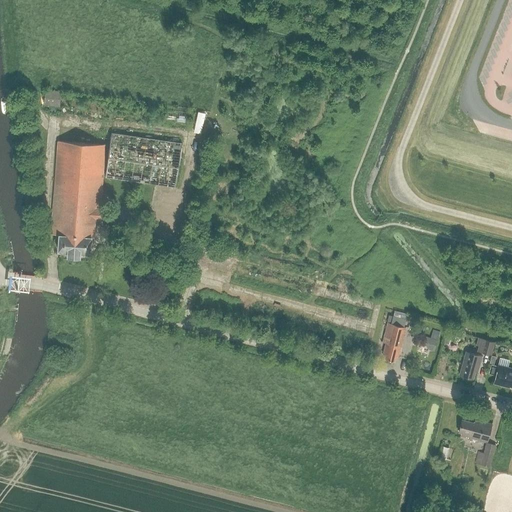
[(60,107),(61,93),(46,91),(44,105),(60,107)]
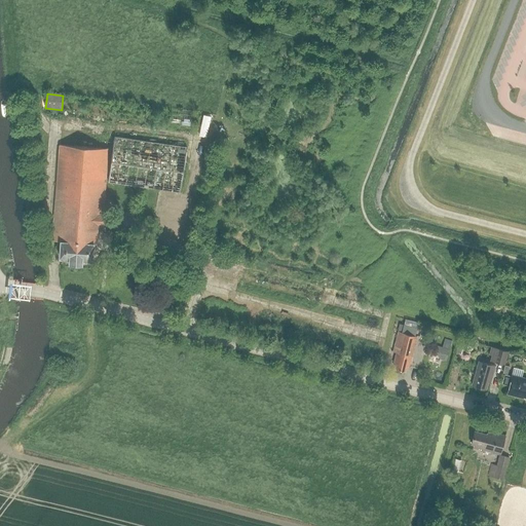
[(182,188),(189,146),(145,139),(150,145),(154,146),(154,148),(160,154),(158,167),(161,172),(155,178),(155,180),(148,179),(154,186),(158,182),(167,184),(170,187),(171,182),(176,188),(177,182),(182,188)]
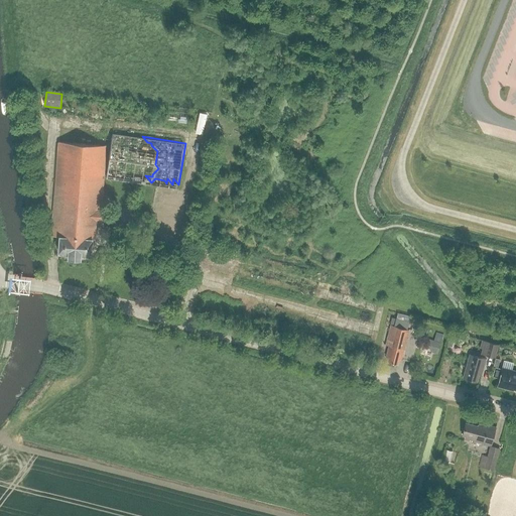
[(101,223),(102,212),(100,212),(106,147),(58,142),(52,229),(55,229),(54,237),(59,237),(58,253),(69,254),(68,258),(80,259),(81,255),(91,256),(92,240),(95,241),(97,222),(101,223)]
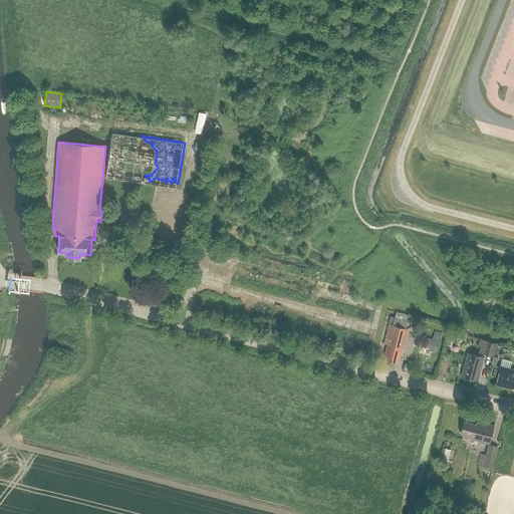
[(116,223),(117,212),(107,211),(106,221),(116,223)]
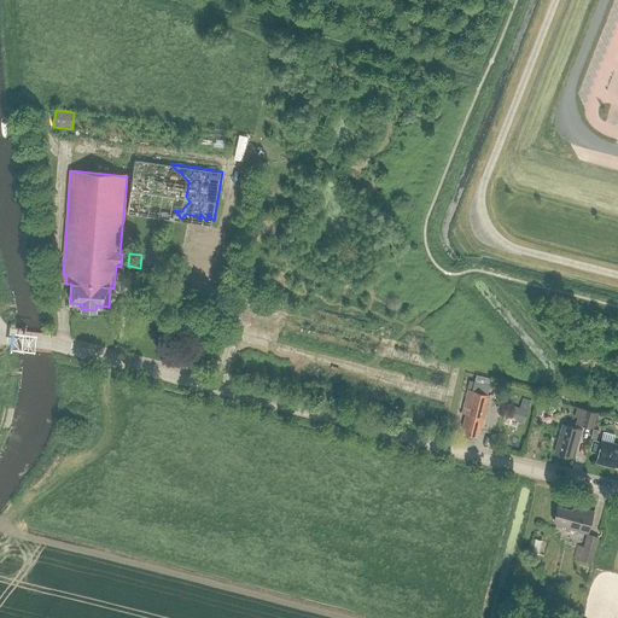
[(479,432),(489,396),(487,395),(490,379),(474,375),(471,391),(468,390),(462,414),(466,414),(462,429),(466,429),(465,433),(476,436),(477,432),(479,432)]
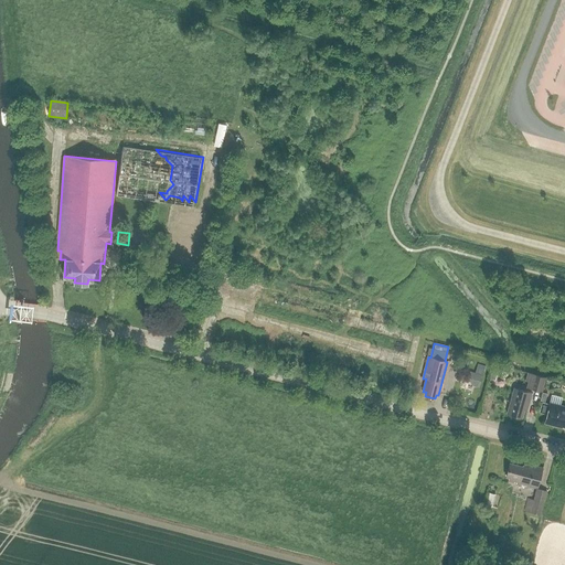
[(503,376),(505,369),(498,366),(494,373),(503,376)]
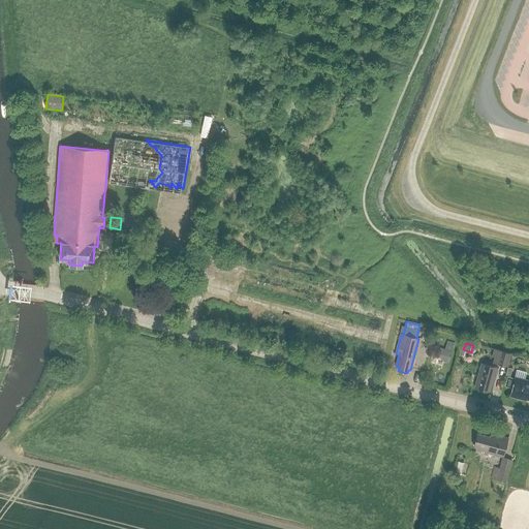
[(452,351),(444,349),(441,362),(448,364),(452,351)]
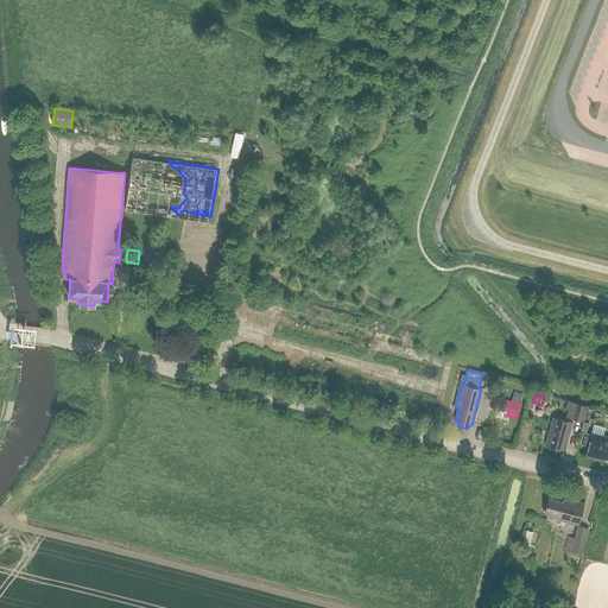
[(586,406),(567,401),(564,411),(567,411),(564,417),(581,422),(586,406)]
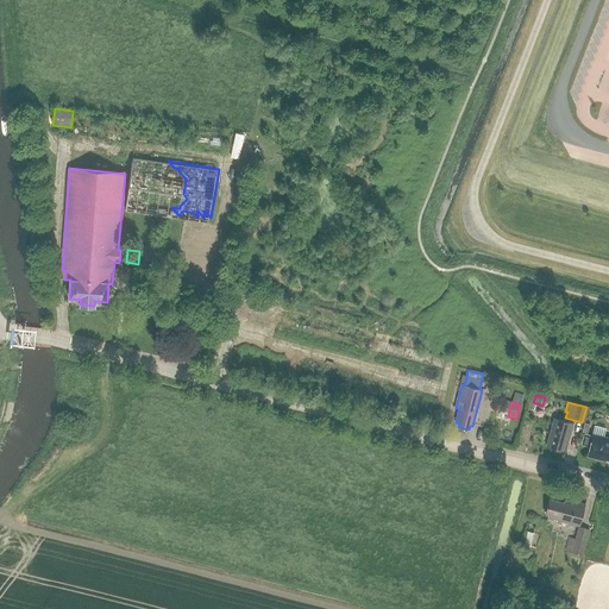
[(569,439),(572,424),(554,419),(546,446),(563,451),(566,438),(569,439)]
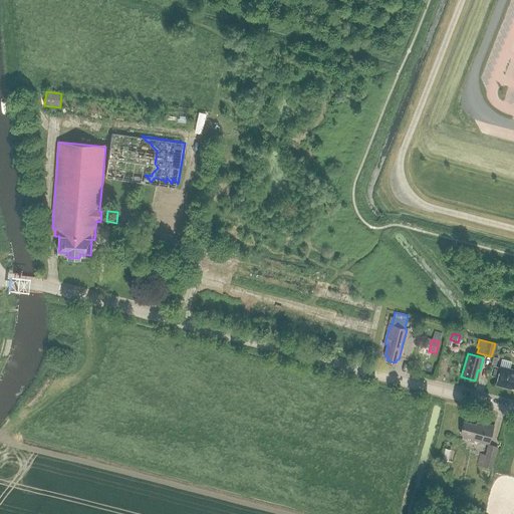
[(513,369),(508,368),(508,370),(494,366),(491,376),(497,377),(495,386),(504,388),(505,387),(513,389),(513,369)]
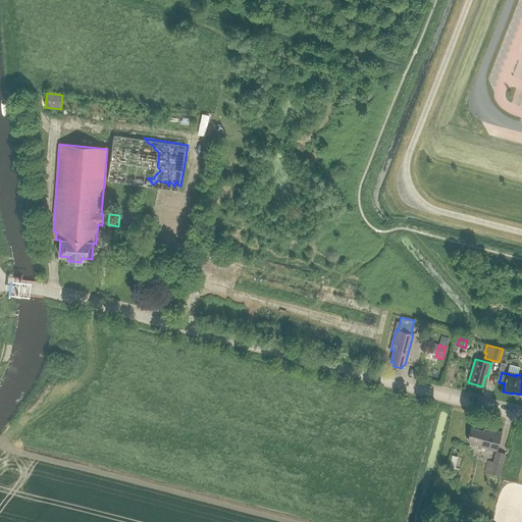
[(497,452),(502,433),(483,428),(483,431),(471,428),(468,440),(470,441),(469,445),(497,452)]
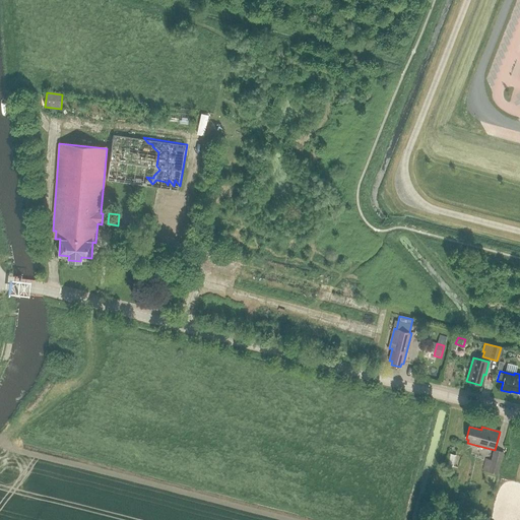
[(498,475),(504,452),(494,450),(492,460),(485,459),(482,471),(498,475)]
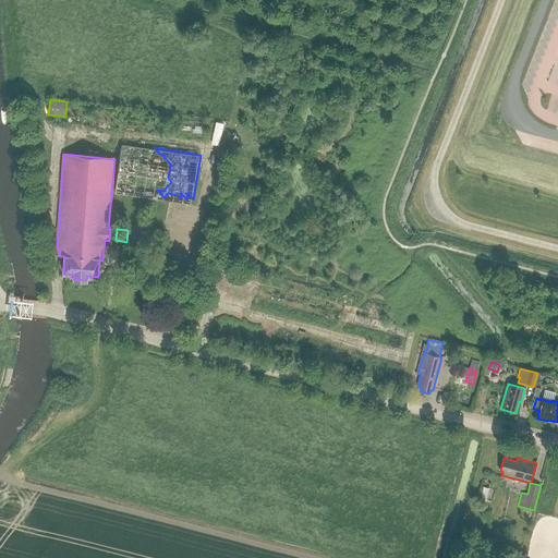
[(484,487),(481,499),(486,501),(489,488),(484,487)]
